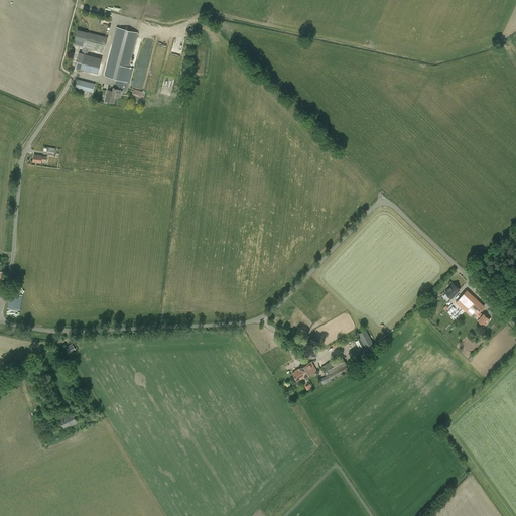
[(125,81),(125,80),(138,32),(117,27),(112,44),(113,44),(104,76),(125,81)]
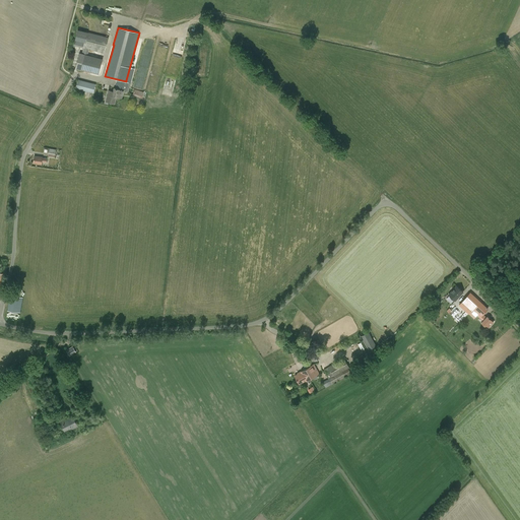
[(83,48),(82,54),(79,54),(76,68),(99,74),(103,59),(87,56),(89,49),(104,53),(108,38),(78,30),(78,29),(75,40),(85,42),(85,43),(83,48)]
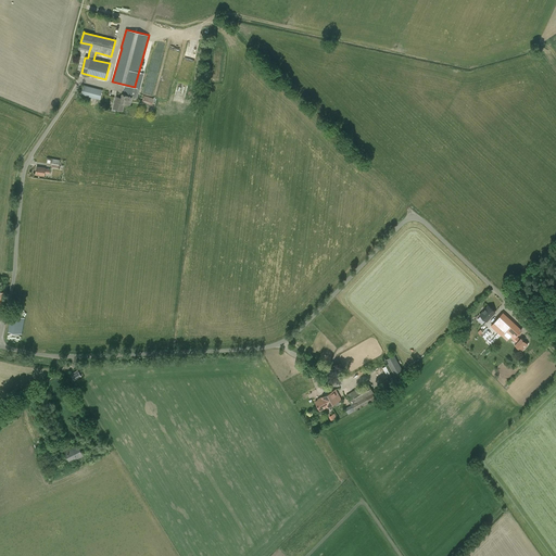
[(79,48),(89,51),(91,46),(91,45),(80,42),(79,48)]
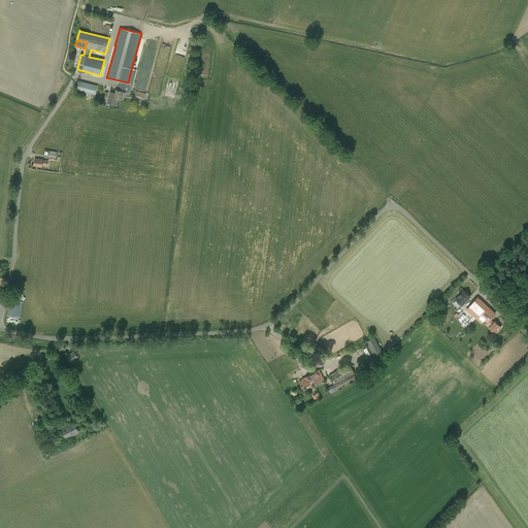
[(95,95),(97,86),(79,80),(76,90),(95,95)]
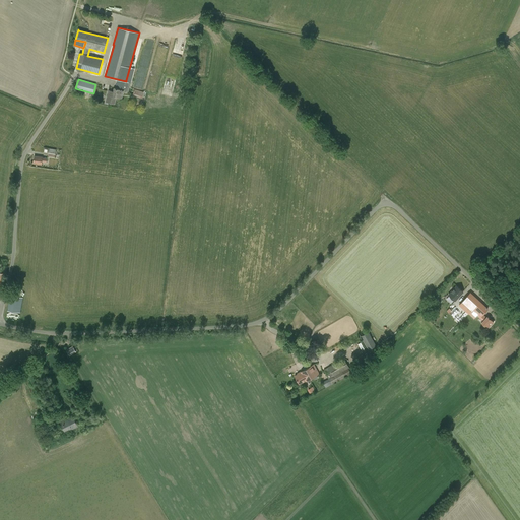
[(122,99),(124,90),(123,90),(126,81),(118,79),(115,91),(109,90),(106,102),(114,104),(116,96),(122,99)]
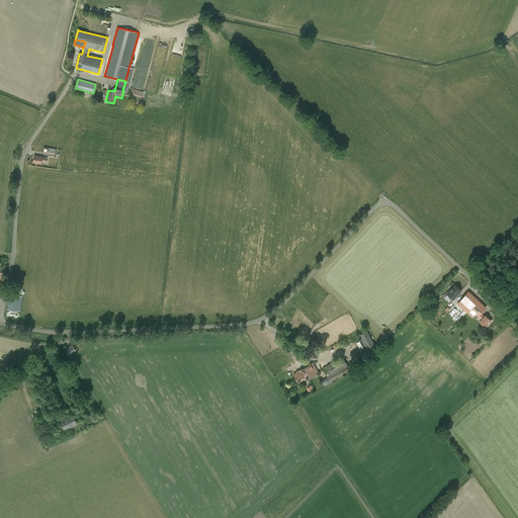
[(56,155),(56,149),(49,148),(48,156),(53,156),(53,154),(56,155)]
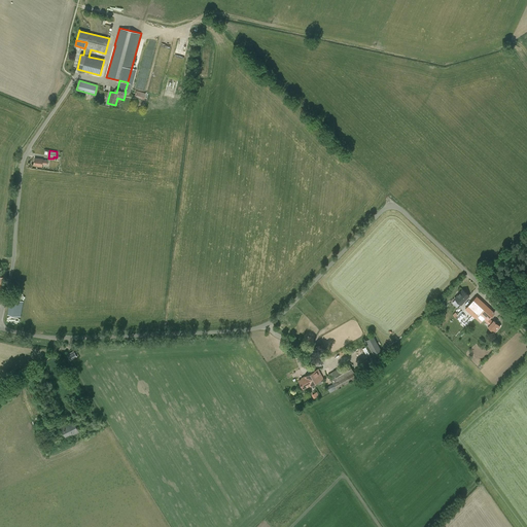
[(462,289),(455,299),(461,305),(469,295),(462,289)]
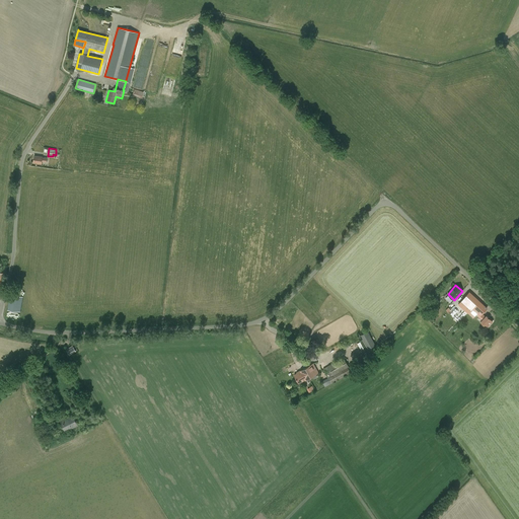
[(469,292),(458,304),(467,312),(478,301),(469,292)]
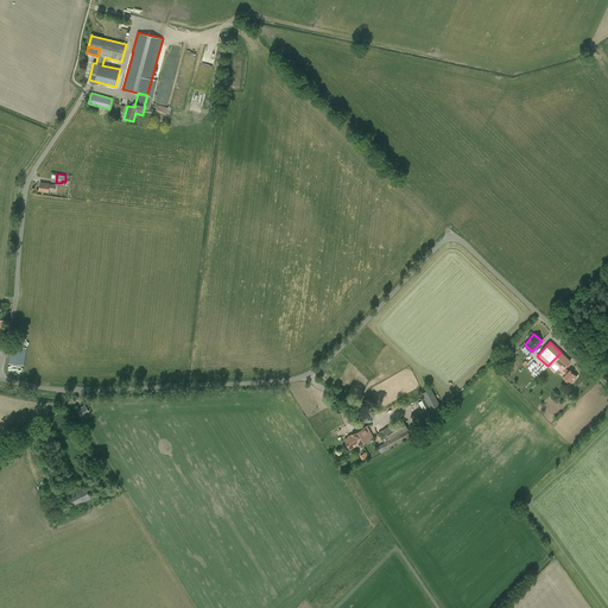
[(24,366),(27,348),(12,344),(8,363),(24,366)]
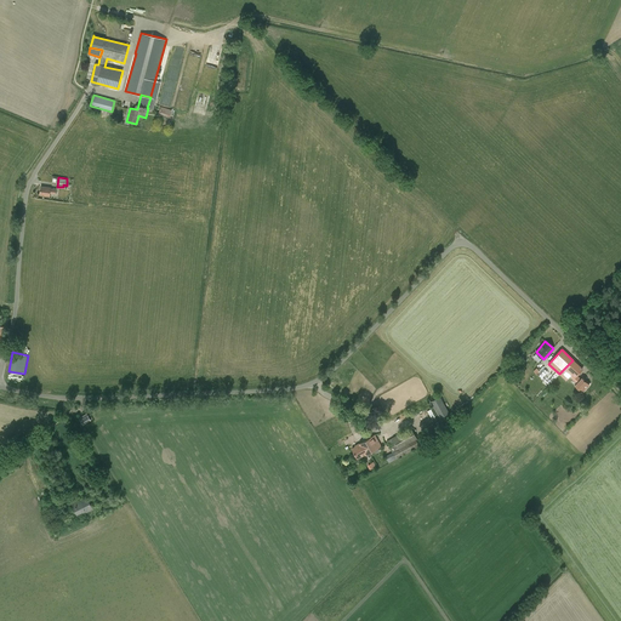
[(577,364),(567,374),(570,376),(577,383),(581,379),(577,375),(582,369),(577,364)]
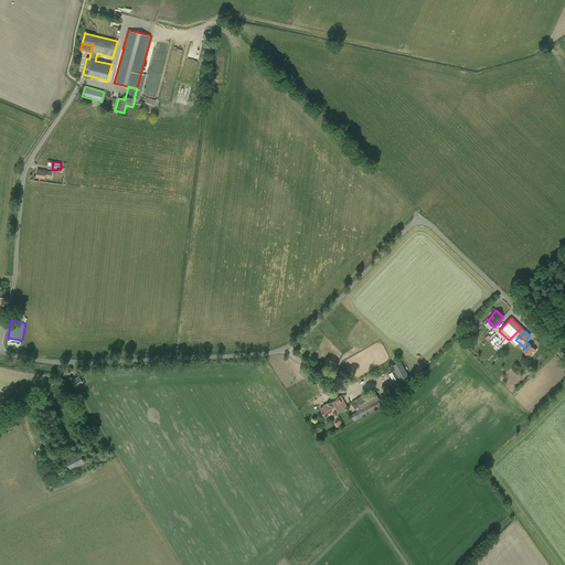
[(492,343),(498,338),(493,333),(491,337),(488,334),(486,338),(492,343)]
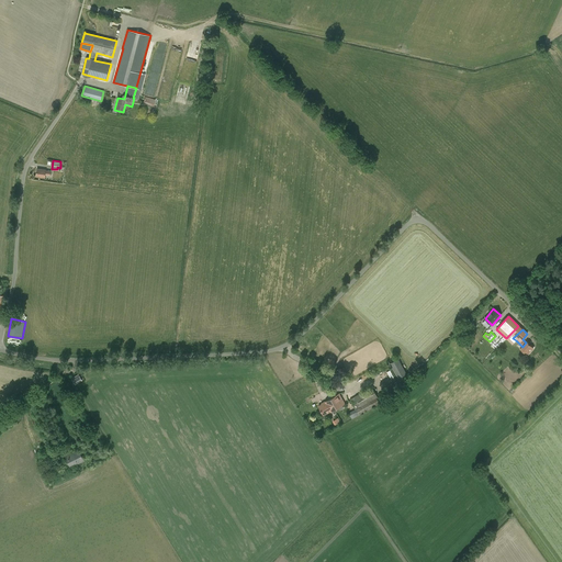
[(527,356),(534,348),(527,343),(526,343),(523,347),(520,349),(527,356)]
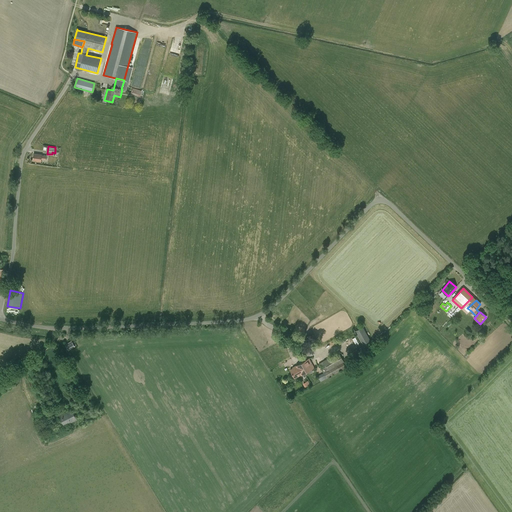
[(370,340),(363,326),(354,331),(362,345),(370,340)]
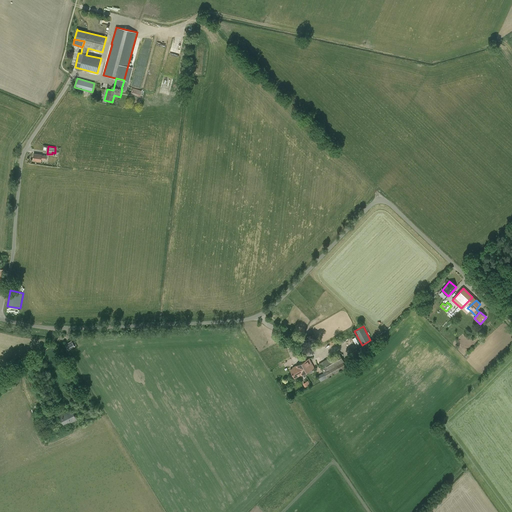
[(69,350),(75,346),(72,342),(71,341),(65,345),(69,350)]
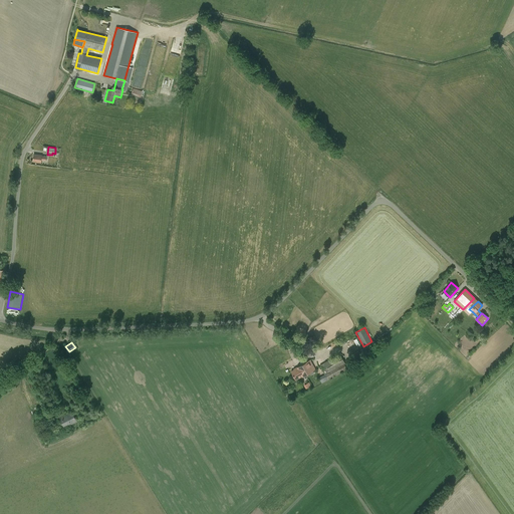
[(328,380),(347,369),(345,364),(345,363),(340,354),(320,365),(328,380)]
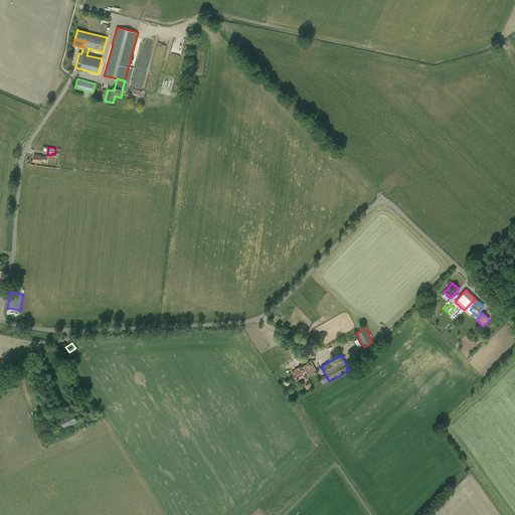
[(303,377),(316,370),(311,361),(300,367),(301,368),(292,372),(296,380),(303,376),(303,377)]
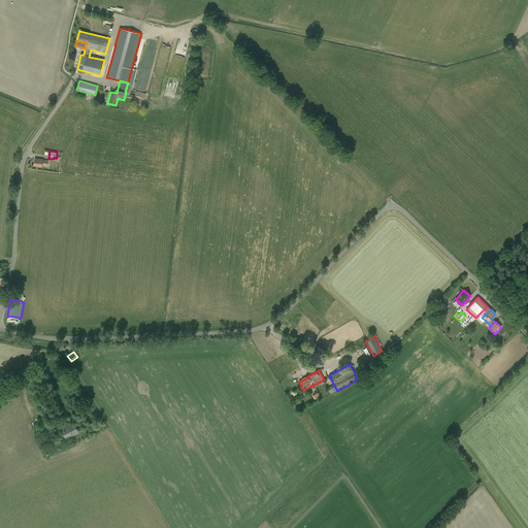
[(75,418),(85,413),(79,404),(71,409),(75,418)]
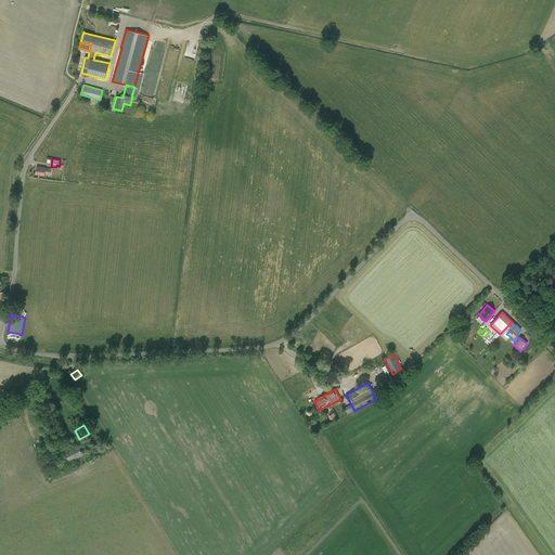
[(43,455),(60,448),(57,442),(41,450),(43,455)]
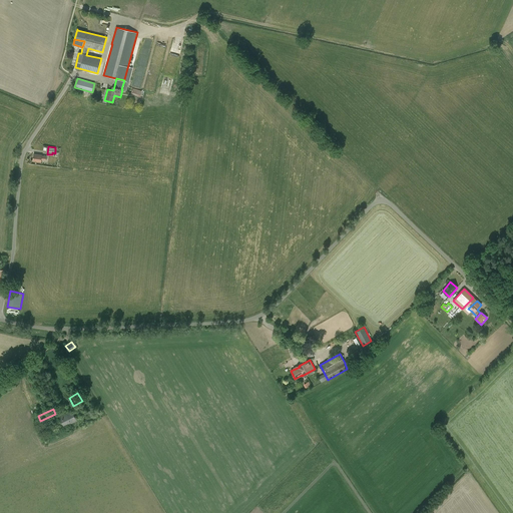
[(64,427),(77,421),(72,410),(59,416),(64,427)]
